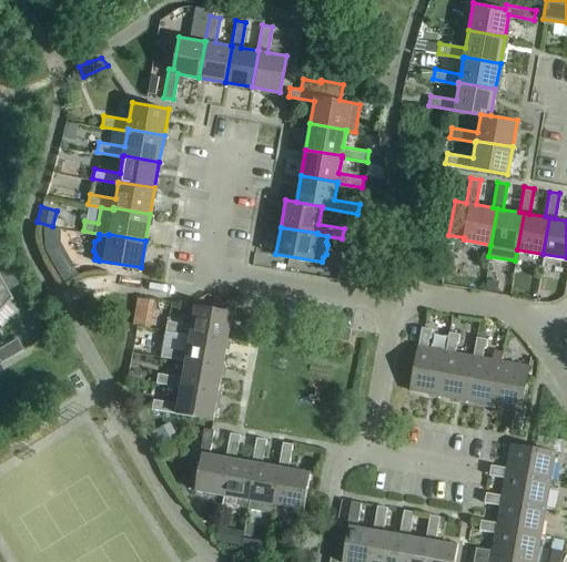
[(51,258),(60,274),(76,265),(66,249),(51,258)]
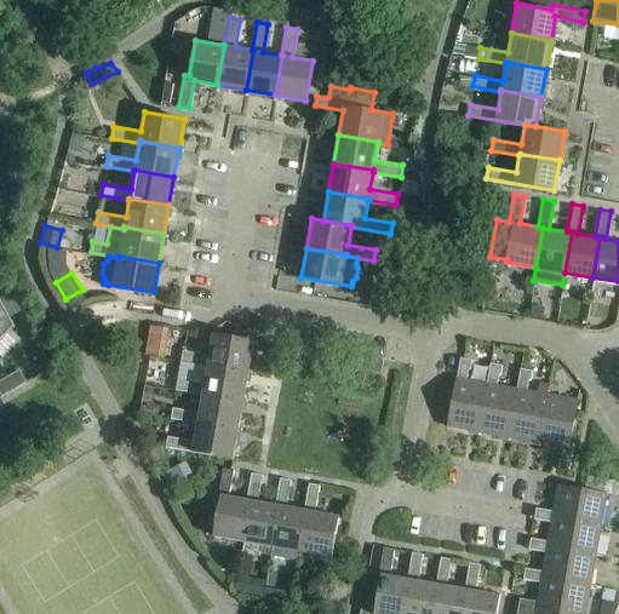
[(3,283),(0,285),(0,305),(5,315),(17,309),(3,283)]
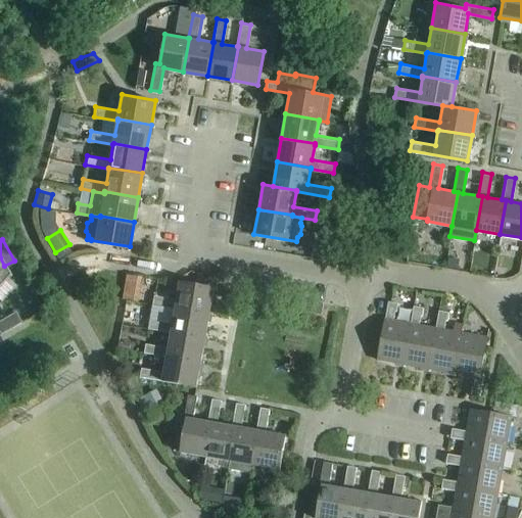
[(448,255),(446,265),(456,266),(458,257),(448,255)]
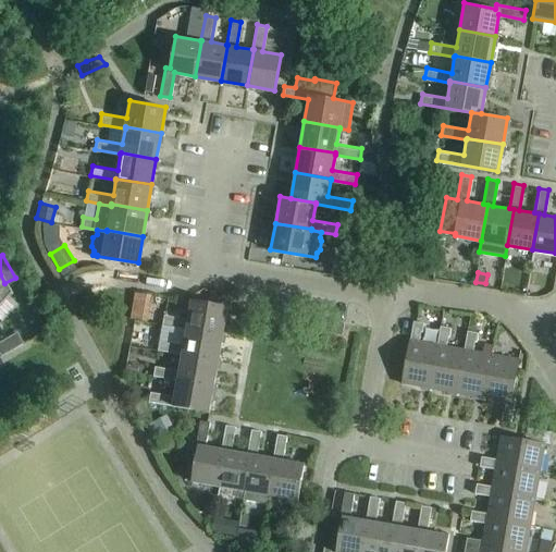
[(0,301),(8,293),(9,293),(10,292),(4,283),(0,274),(0,301)]
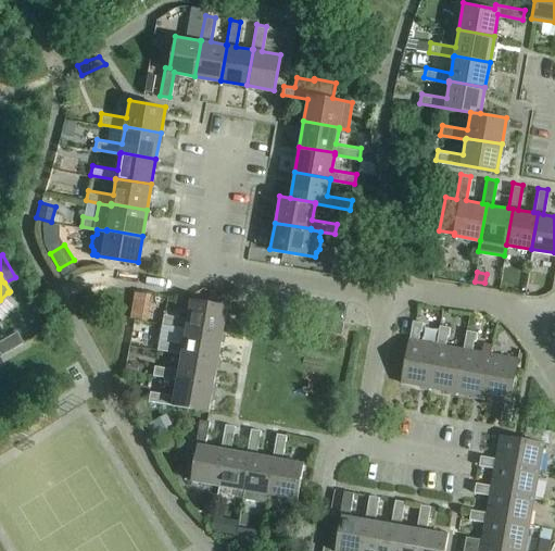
[(162,322),(186,326),(186,325),(222,332),(227,304),(229,305),(231,291),(210,287),(207,301),(191,299),(188,316),(163,312),(162,322)]
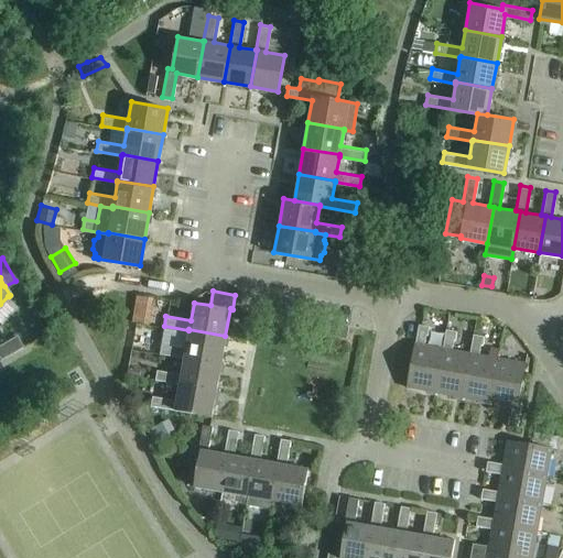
[(407,385),(434,391),(442,347),(424,343),(425,334),(426,334),(429,325),(418,323),(407,385)]
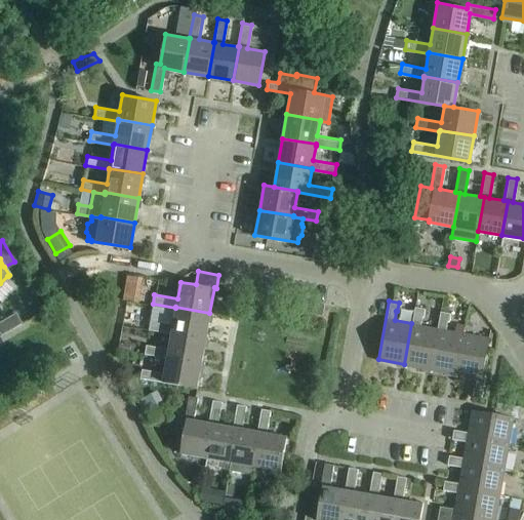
[(404,364),(430,368),(437,327),(419,324),(421,315),(422,316),(425,307),(414,306),(411,323),(404,364)]
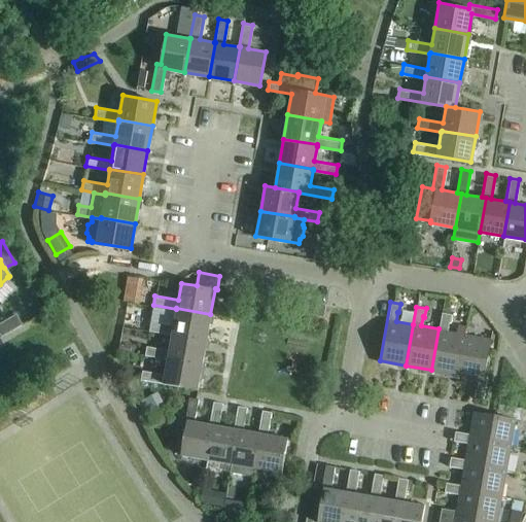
[(148,329),(172,334),(172,333),(206,339),(210,314),(176,308),(176,309),(174,324),(150,320),(148,329)]
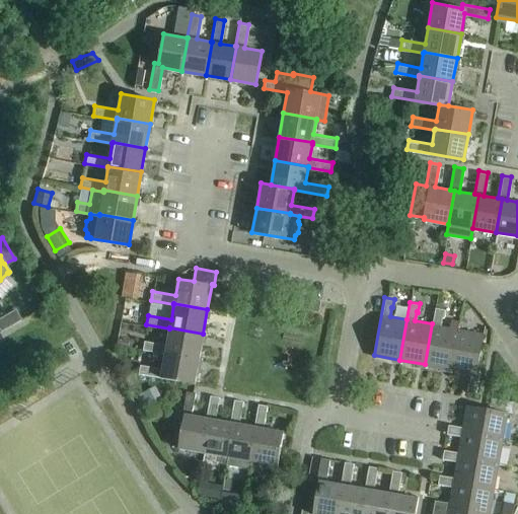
[(425,364),(450,368),(457,328),(440,325),(442,316),(443,316),(445,308),(435,306),(432,323),(425,364)]
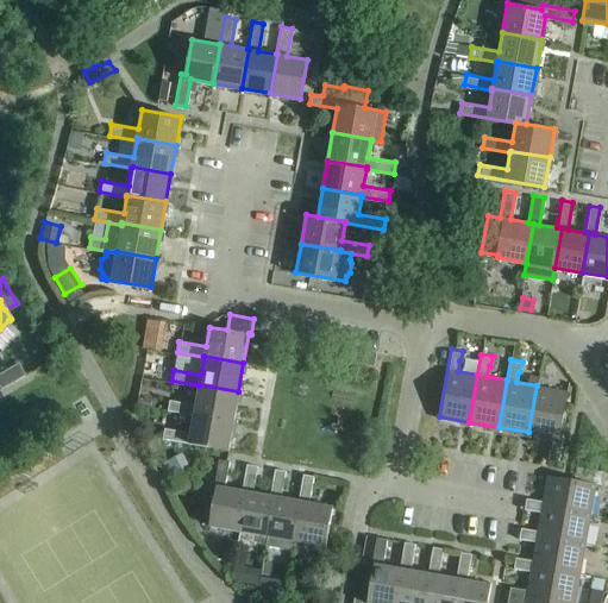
[(4,368),(11,379),(24,372),(17,360),(4,368)]
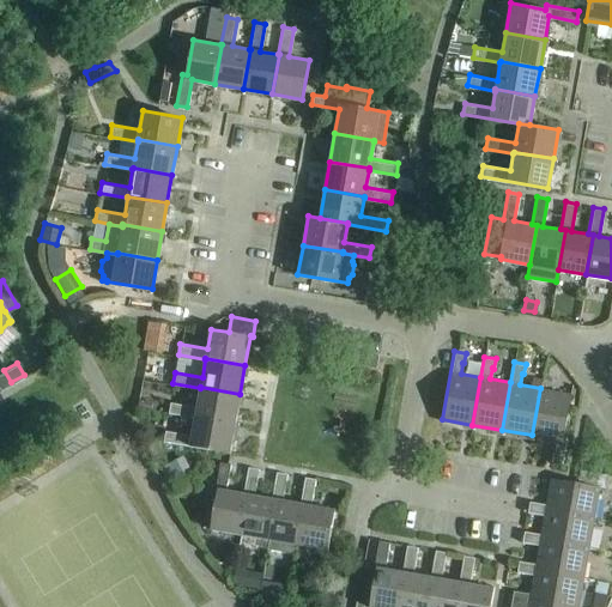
[(0,388),(11,382),(4,370),(0,371),(0,388)]
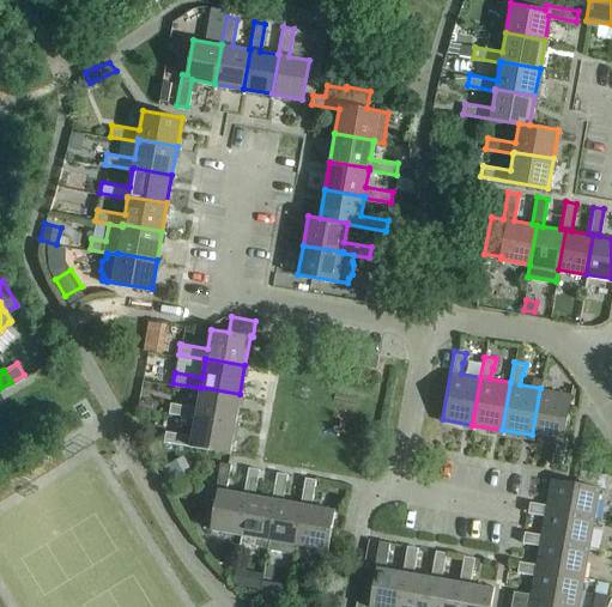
[(168,412),(195,417),(195,414),(235,422),(240,394),(200,387),(200,388),(197,405),(170,400),(168,412)]
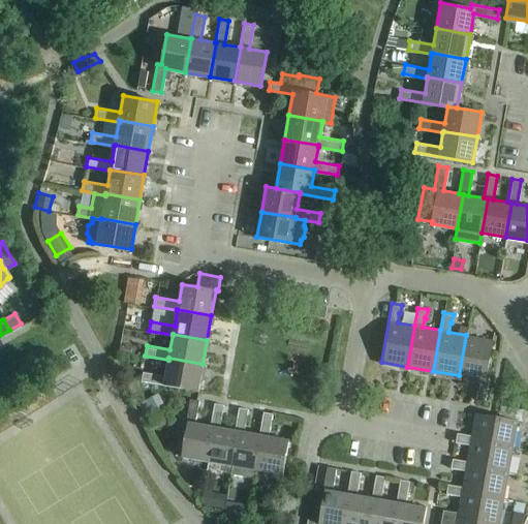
[(466,335),(459,375),(480,379),(478,389),(476,389),(475,397),(485,399),(489,377),(486,376),(492,339),(466,335)]
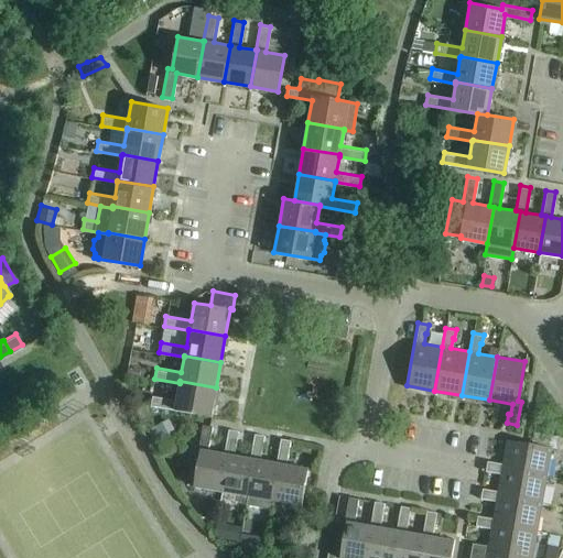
[(180,381),(180,383),(176,398),(152,394),(150,404),(212,415),(216,387),(180,381)]
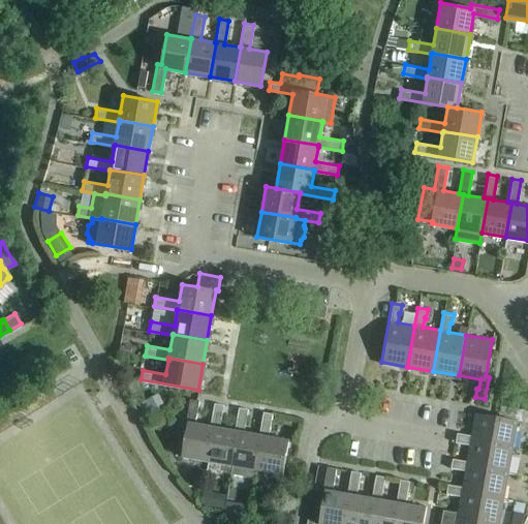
[(157,391),(137,402),(145,414),(164,403),(157,391)]
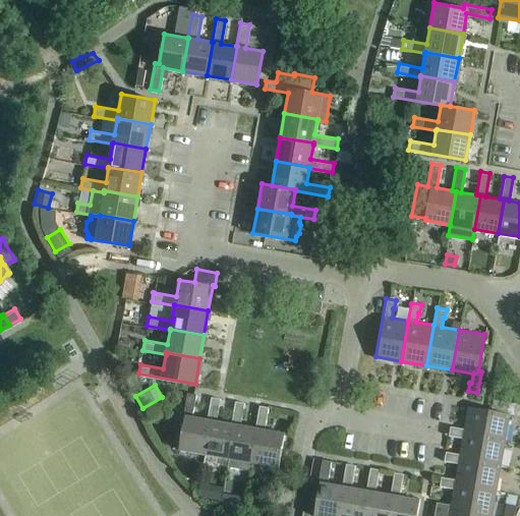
[(179,449),(205,453),(211,419),(207,418),(191,416),(195,393),(186,391),(182,418),(185,418),(179,449)]
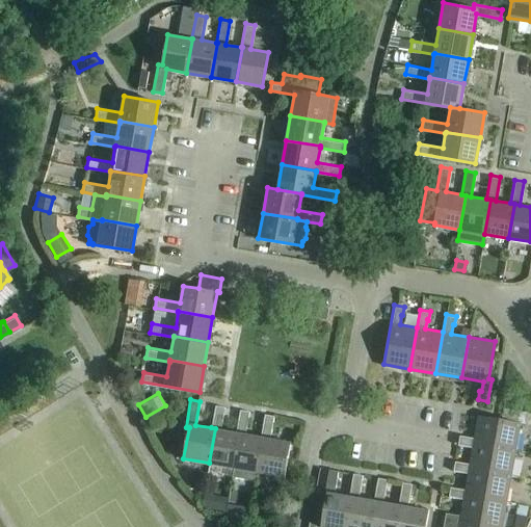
[(209,463),(233,467),(239,432),(235,432),(220,429),(224,405),(215,404),(211,427),(215,428),(209,463)]
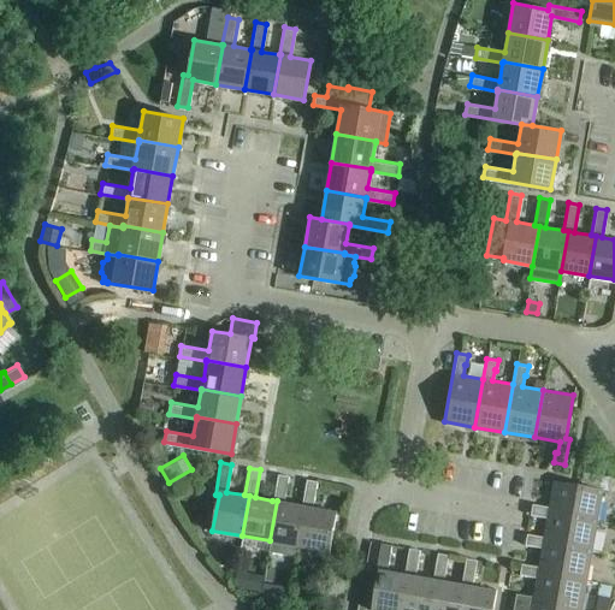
[(530,514),(548,516),(548,511),(596,520),(602,489),(608,490),(610,475),(583,471),(579,485),(554,480),(549,505),(532,503),(530,514)]
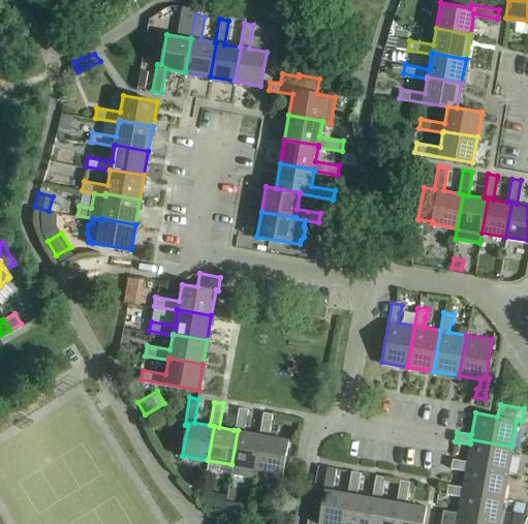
[(231,464),(256,468),(262,435),(258,434),(243,431),(247,407),(238,406),(234,430),(238,430),(231,464)]
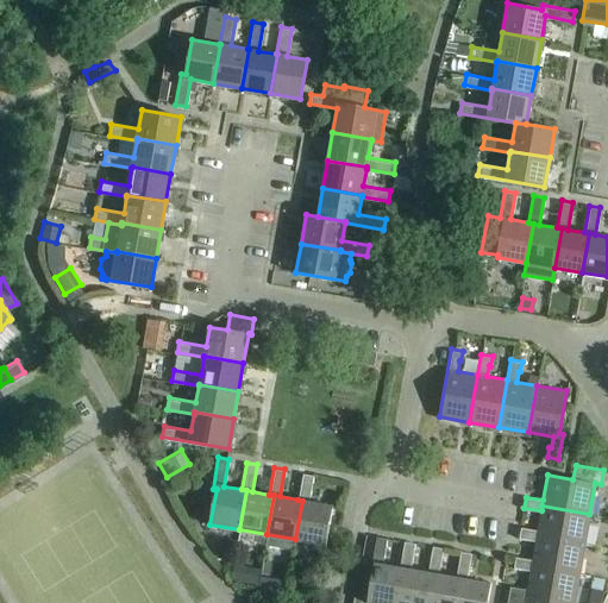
[(302,501),(295,539),(325,545),(332,506),(308,501),(313,475),(302,472),(298,500),(302,501)]
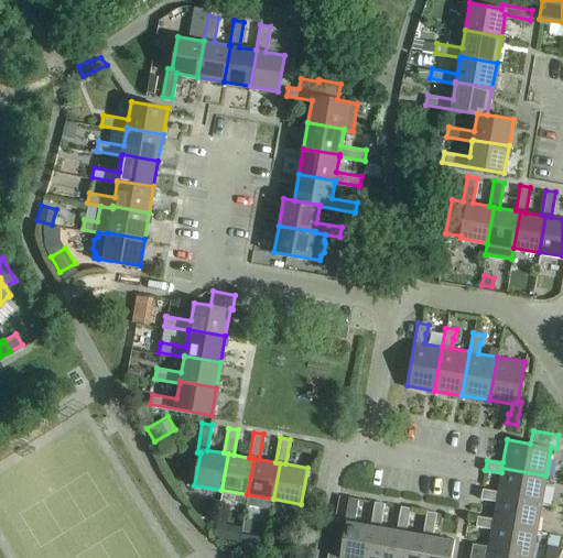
[(480,496),(496,500),(497,495),(541,503),(545,476),(501,468),(501,472),(498,490),(482,487),(480,496)]
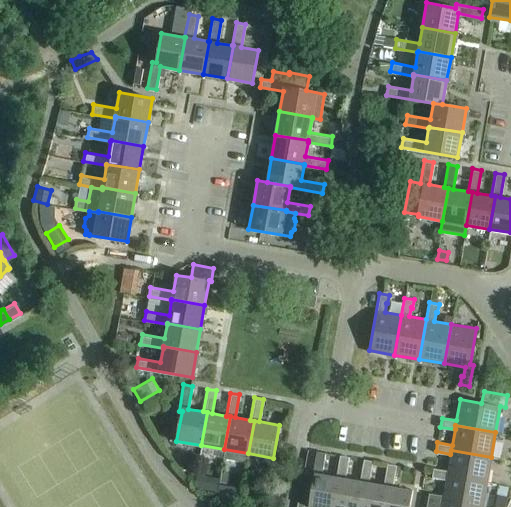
[(309,506),(314,506),(334,506),(339,478),(335,477),(321,474),(325,451),(316,450),(311,476),(314,477),(309,506)]
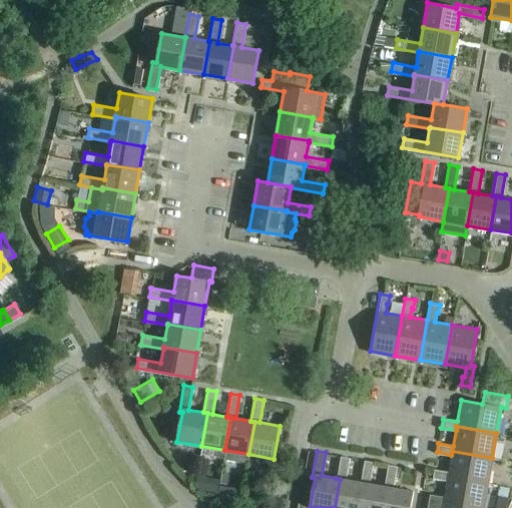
[(432,477),(447,480),(448,476),(487,483),(492,458),(452,451),(451,455),(449,471),(434,468),(432,477)]
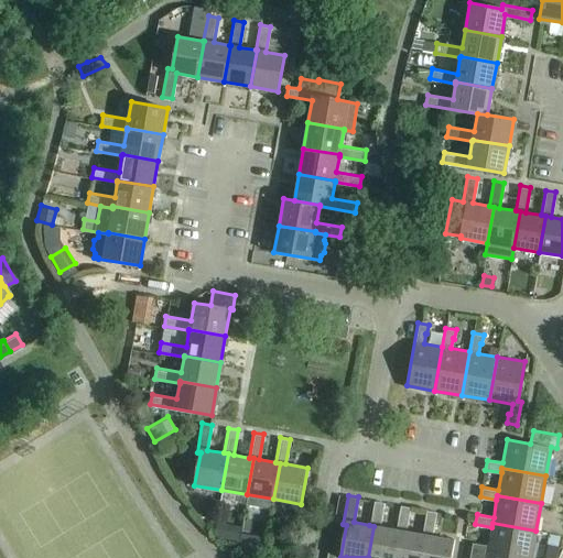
[(368,557),(394,557),(400,531),(396,529),(379,526),(385,502),(374,500),(369,525),(374,526),(368,557)]
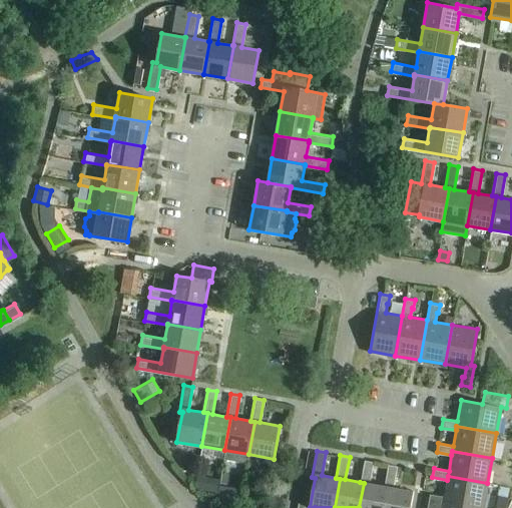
[(359,507),(383,507),(388,487),(384,486),(369,484),(373,461),(364,459),(360,482),(364,483),(359,507)]
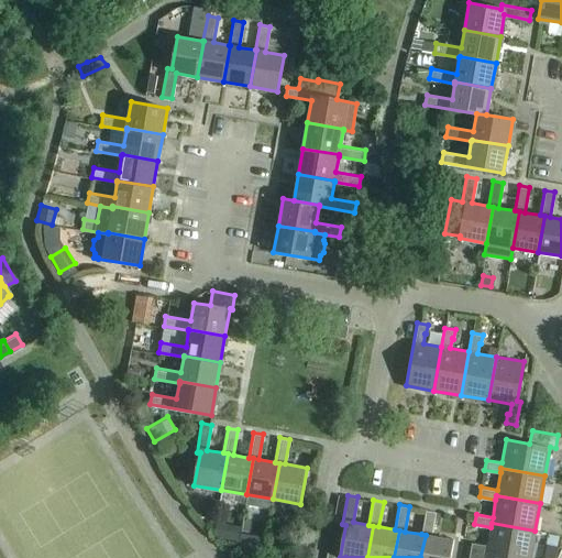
[(426,535),(420,557),(449,557),(452,539),(431,536),(436,511),(426,509),(421,534),(426,535)]
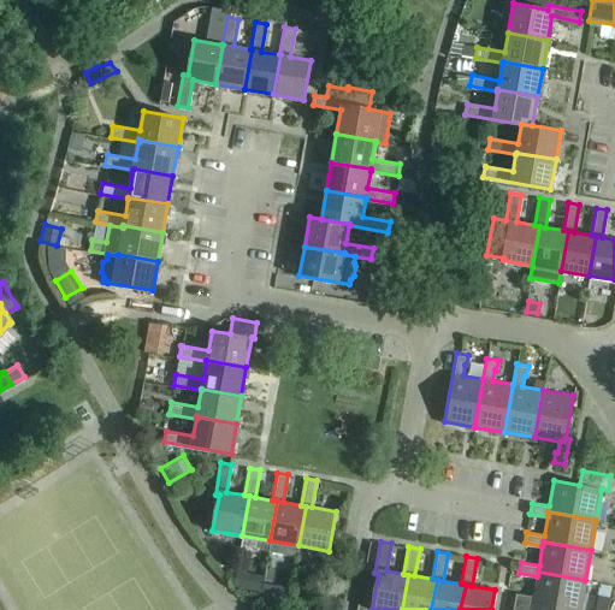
[(237,568),(235,581),(261,586),(264,573),(237,568)]
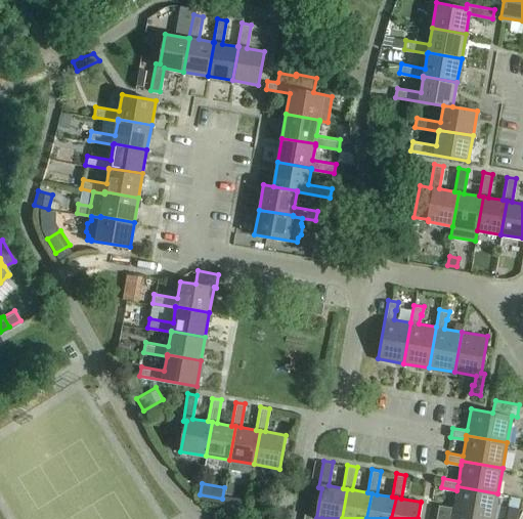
[(458,486),(456,490),(453,507),(438,504),(435,518),(492,518),(497,493),(458,486)]
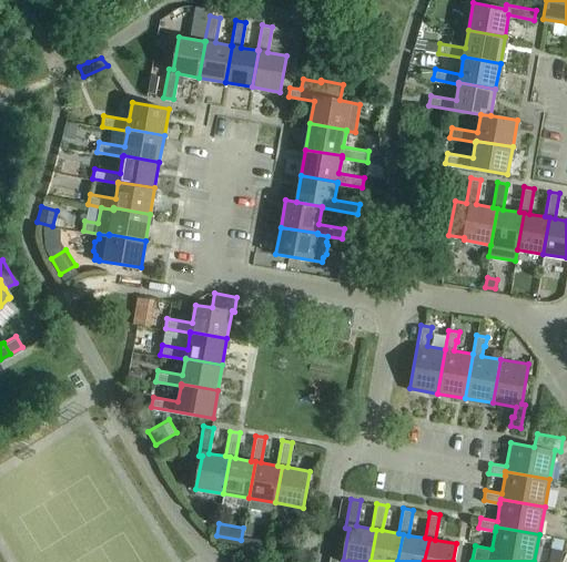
[(553,537),(550,547),(562,549),(564,539),(553,537)]
